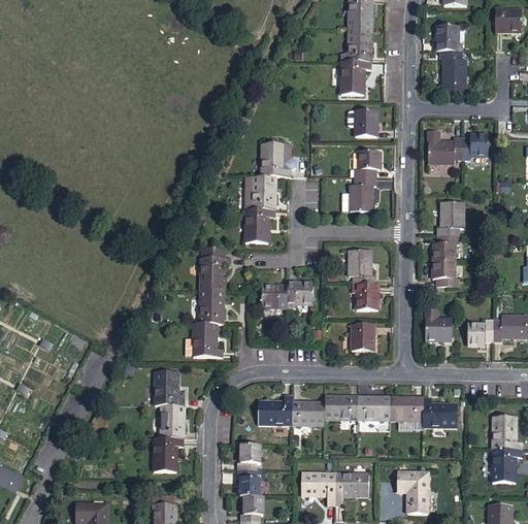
[(347,0),(348,29),(370,29),(370,0),(347,0)]
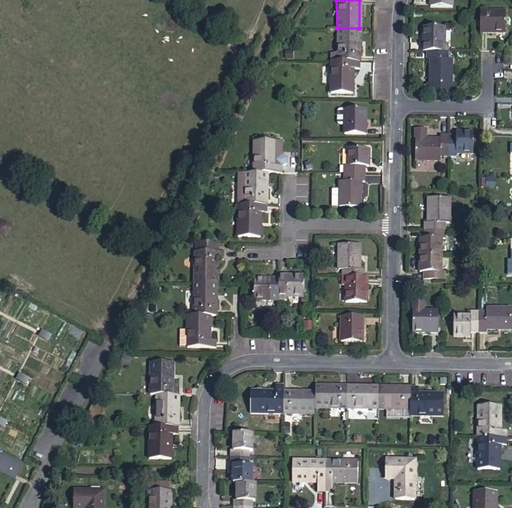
[(480,30),(505,30),(506,9),(481,10),(480,30)]
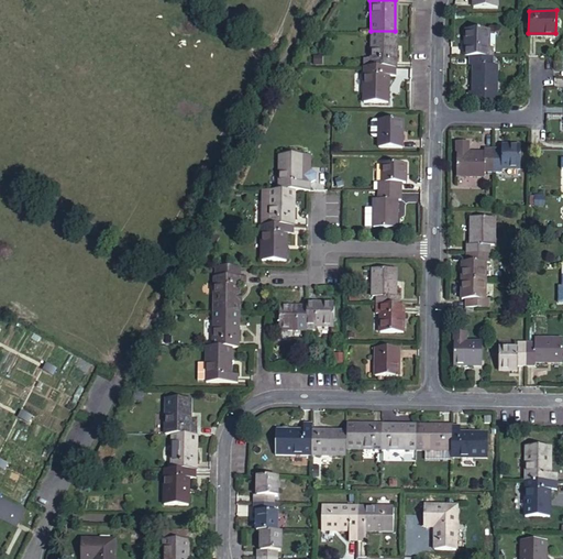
[(468,44),(468,54),(493,54),(493,45),(487,45),(487,26),(465,25),(464,44),(468,44)]
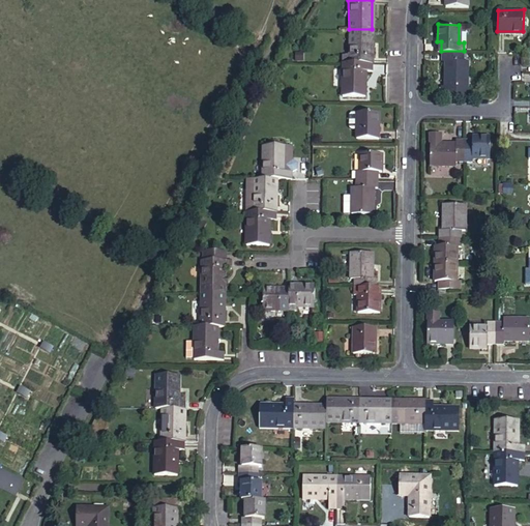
[(349,61),(372,61),(372,29),(349,29),(349,53),(349,61)]
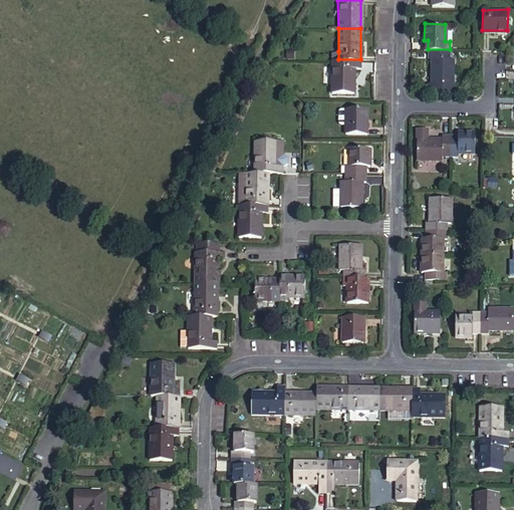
[(428,49),(428,55),(434,56),(434,81),(454,81),(455,56),(449,56),(450,49),(428,49)]
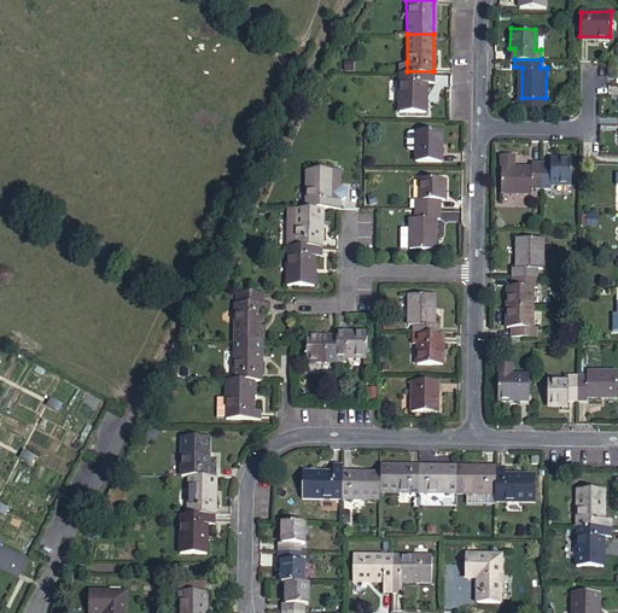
[(432,80),(433,71),(407,71),(398,71),(397,110),(425,110),(425,80),(432,80)]
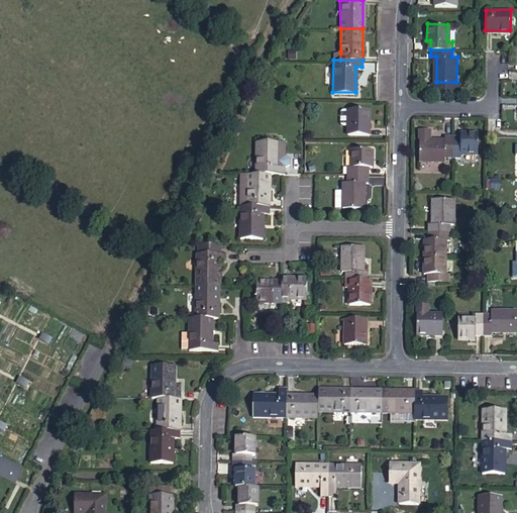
[(431,82),(431,92),(456,92),(456,82),(436,82),(431,82)]
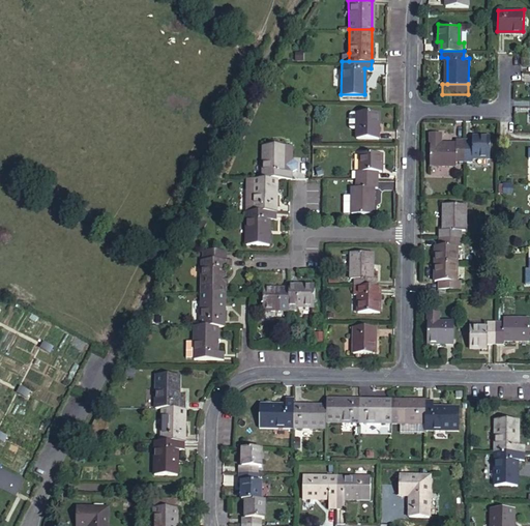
[(350,136),(373,137),(375,111),(346,111),(344,112),(343,124),(345,126),(351,126),(350,136)]
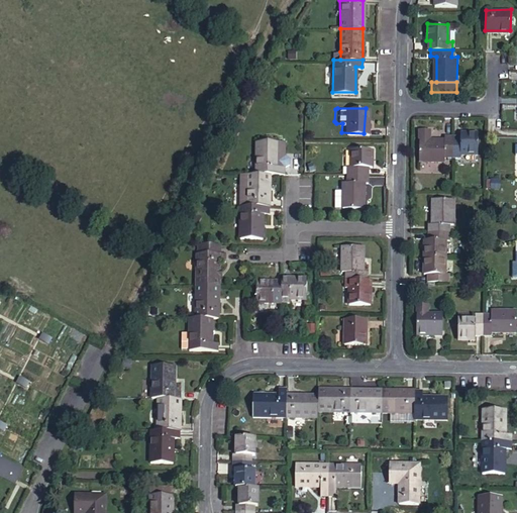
[(419,126),(419,138),(429,139),(429,127),(419,126)]
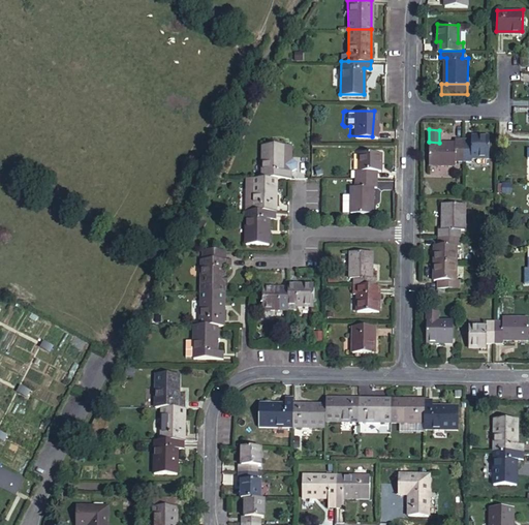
[(470,137),(463,137),(462,157),(470,157),(471,151),(489,151),(490,131),(472,131),(470,137)]
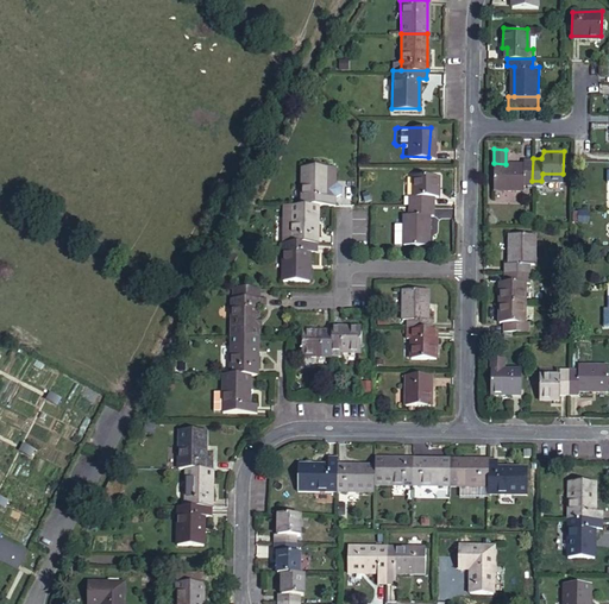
[(533,158),(523,157),(522,164),(506,164),(494,163),(494,187),(522,187),(523,181),(532,181),(533,158)]
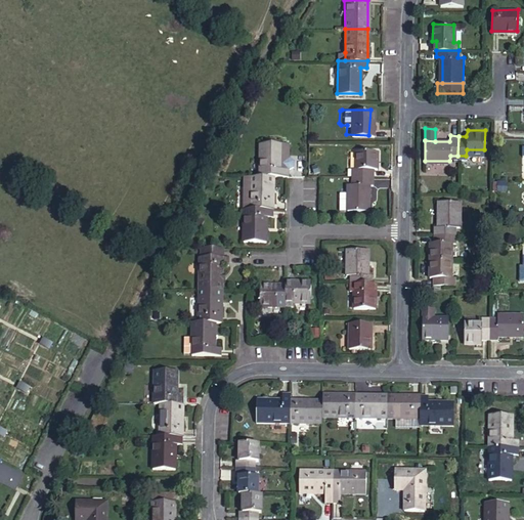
[(256,142),(255,174),(270,175),(284,175),(284,167),(277,168),(276,141),(256,142)]
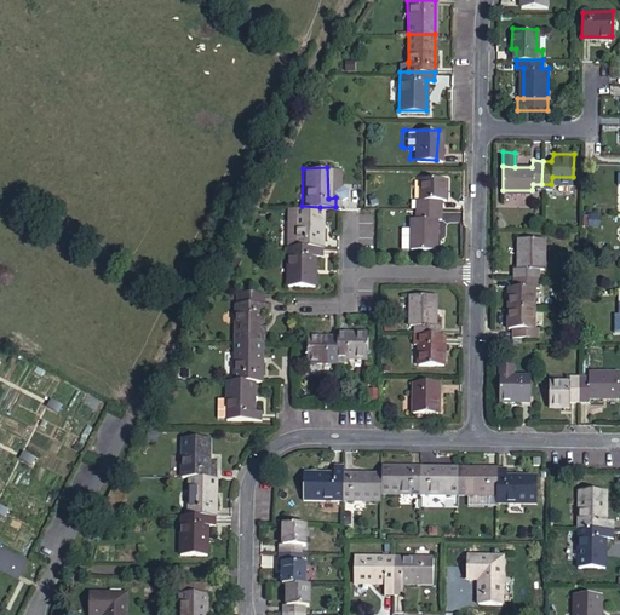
[(337,167),(327,167),(328,199),(336,197),(340,195),(342,189),(337,185),(337,167)]
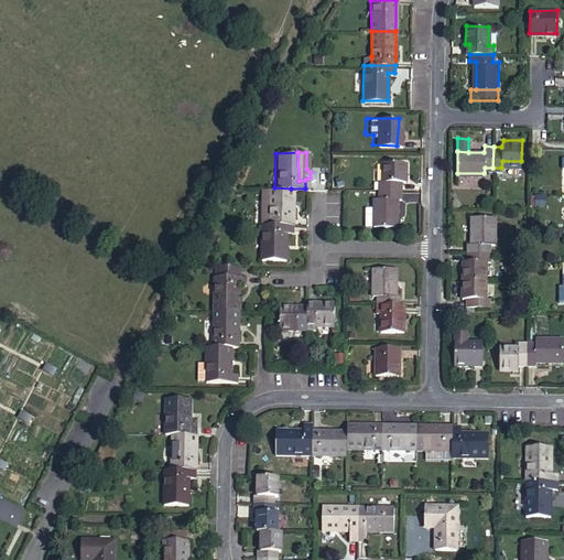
[(388,182),(379,183),(379,191),(401,191),(402,183),(410,182),(411,164),(388,164),(388,182)]
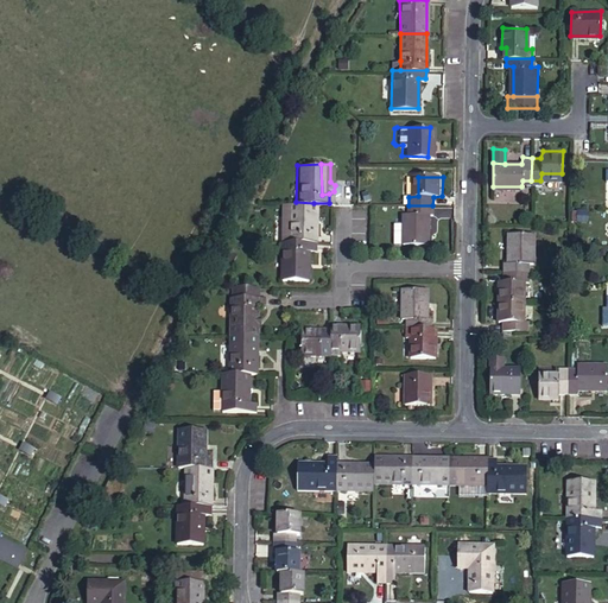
[(289,202),(279,202),(278,240),(287,240),(289,202)]
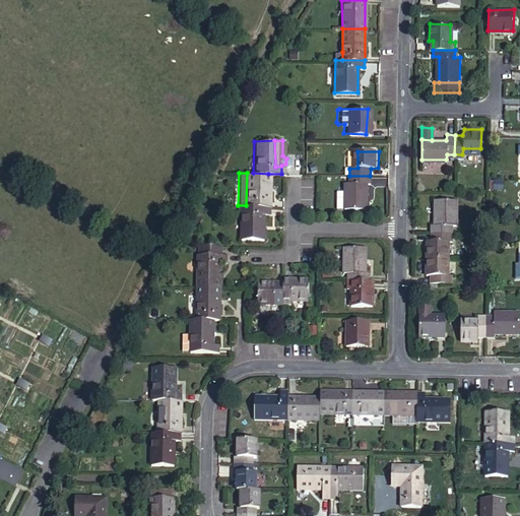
[(268,205),(268,174),(253,173),(252,173),(247,173),(246,205),(268,205)]
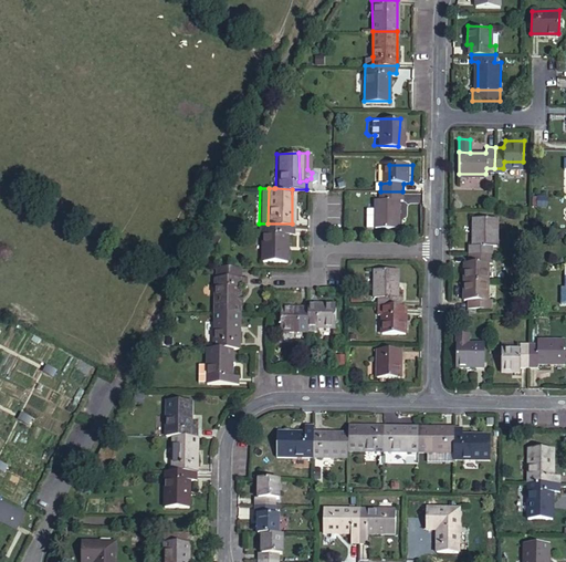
[(402,191),(380,191),(379,200),(374,201),(374,207),(366,207),(366,227),(397,227),(398,201),(402,201),(402,191)]
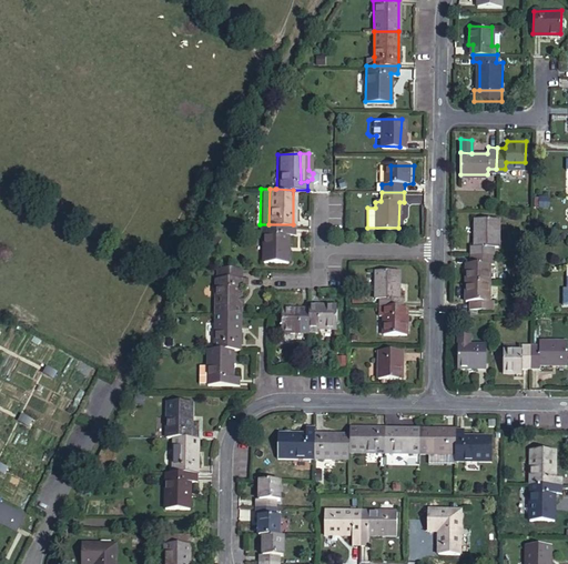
[(475,247),(475,255),(495,255),(496,245),(501,245),(503,219),(482,219),(480,245),(475,247)]
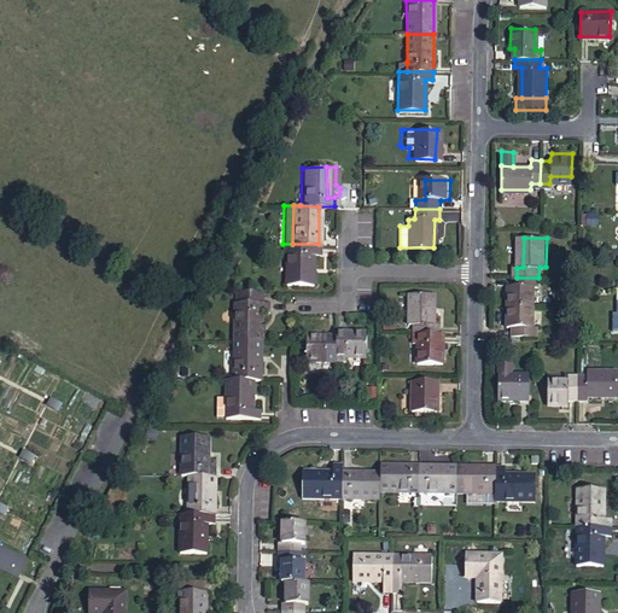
[(292,244),(283,244),(283,282),(309,282),(310,255),(319,254),(319,244),(292,244)]
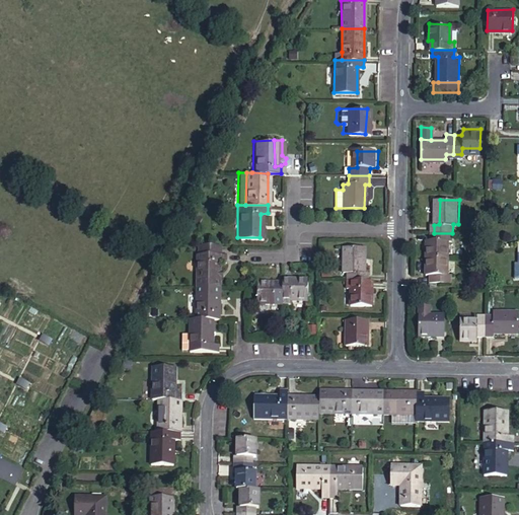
[(434,233),(434,240),(428,240),(427,262),(446,262),(447,241),(452,240),(452,233),(434,233)]
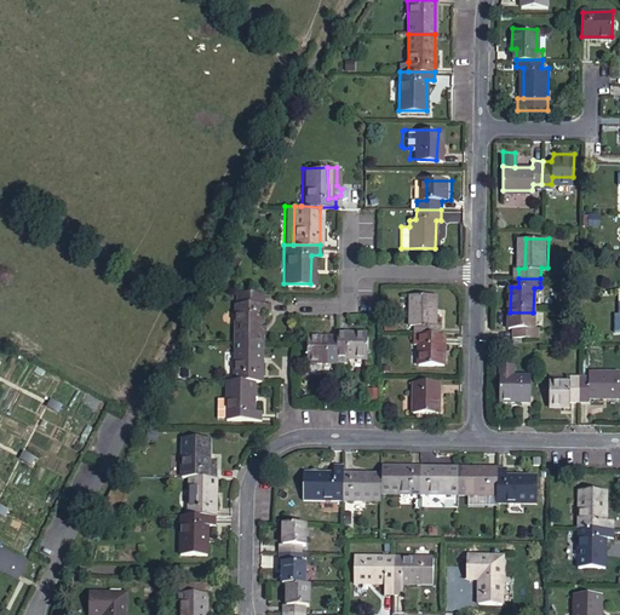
[(412,322),(412,332),(435,332),(436,322),(432,322),(434,293),(409,293),(408,322),(412,322)]
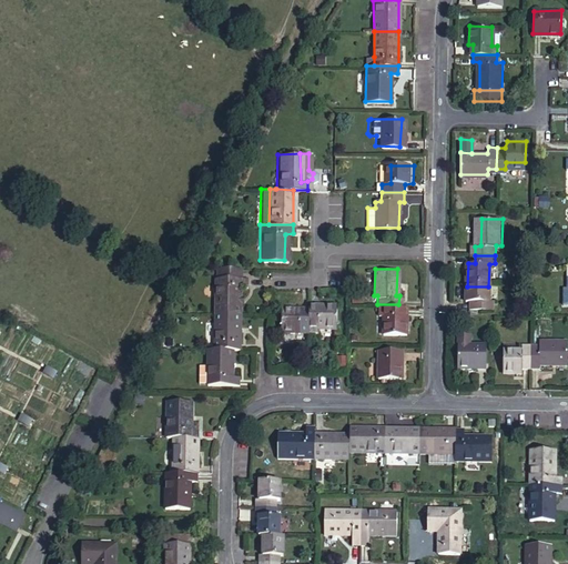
[(217,277),(216,277),(215,312),(240,312),(241,285),(247,285),(249,277),(242,277),(225,277),(217,277)]
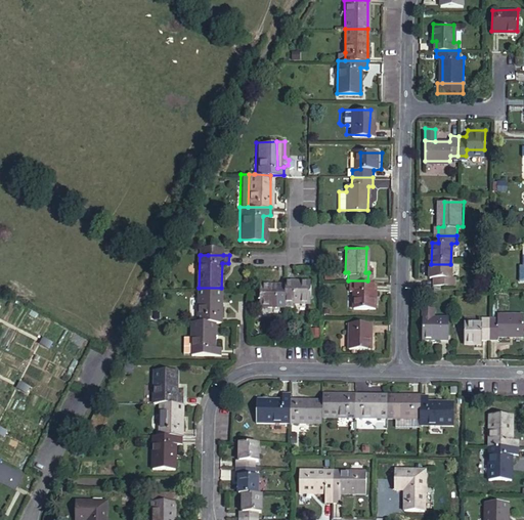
[(431,264),(431,277),(436,277),(436,286),(455,286),(456,277),(449,277),(450,264),(431,264)]
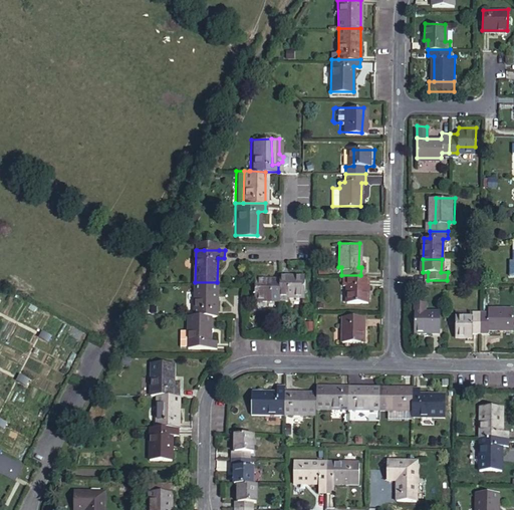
[(279,302),(287,303),(288,296),(304,296),(305,275),(287,275),(287,281),(279,281),(279,302)]
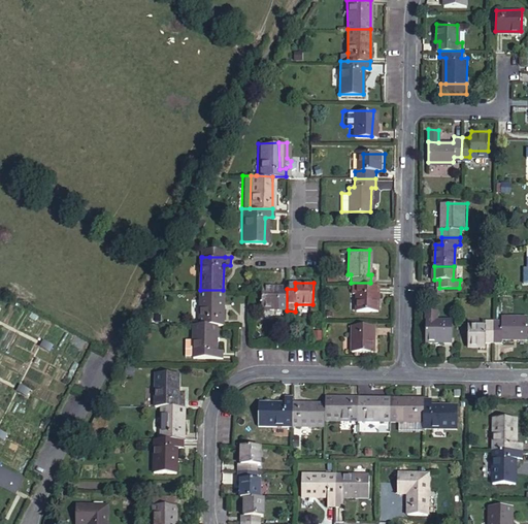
[(351,283),(350,291),(358,291),(357,307),(376,308),(377,283),(370,283),(351,283)]
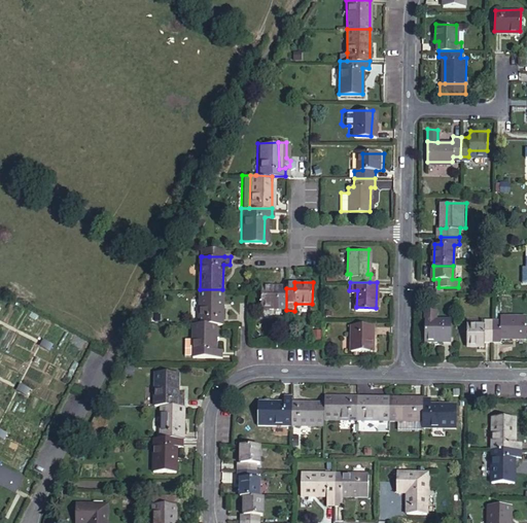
[(260,310),(286,310),(286,288),(260,288),(260,310)]
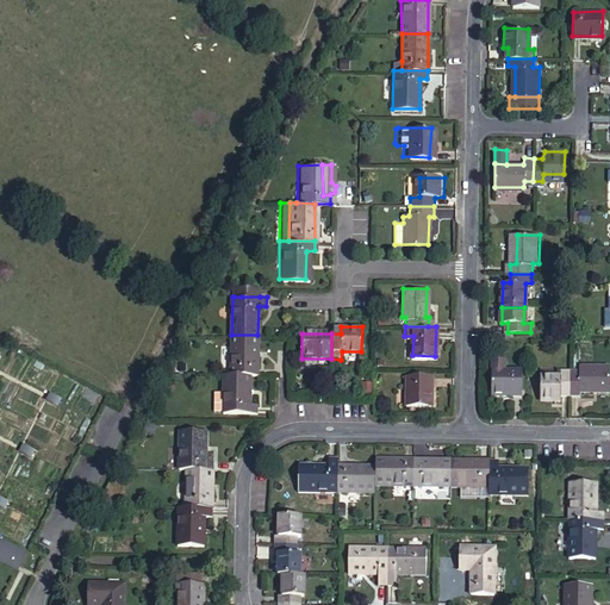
[(257,335),(231,335),(230,372),(249,372),(256,373),(257,335)]
